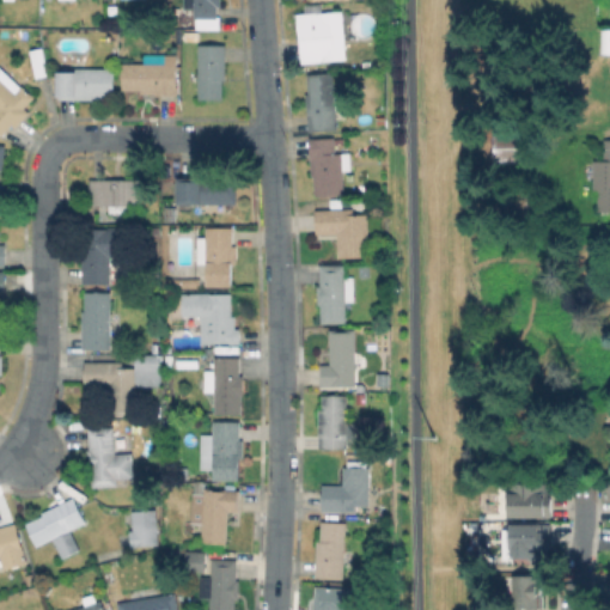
[(219,0),(219,7),(215,7),(215,20),(193,20),(194,1),(187,1),(187,0),(219,0)]
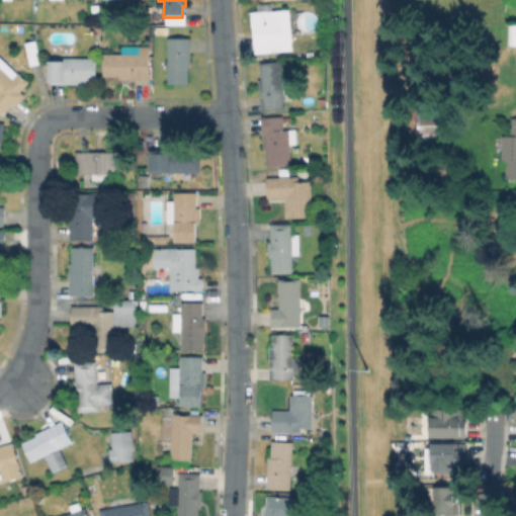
[(271,4),(272,12),(289,10),(291,52),(276,53),(255,55),(253,32),(251,32),(250,13),(257,12),(256,5),(271,4)]
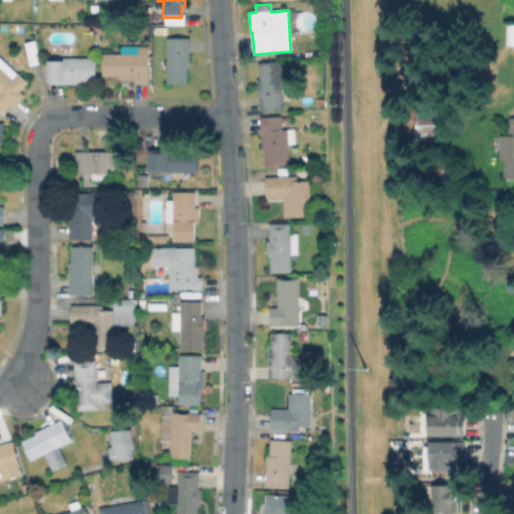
[(190,38),(189,69),(187,69),(187,85),(166,85),(166,38),(190,38)]
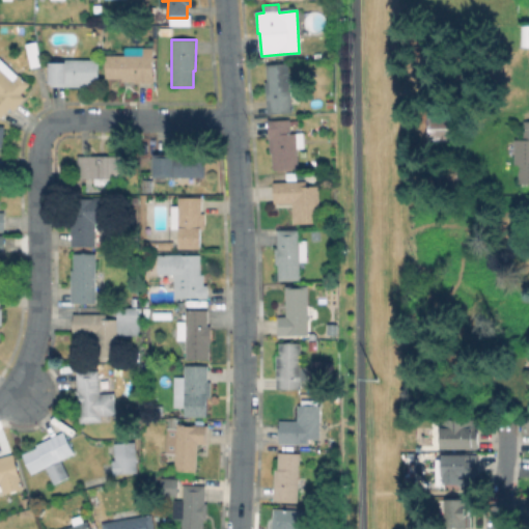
[(32,73),(24,45),(36,42),(44,68),(32,73)]
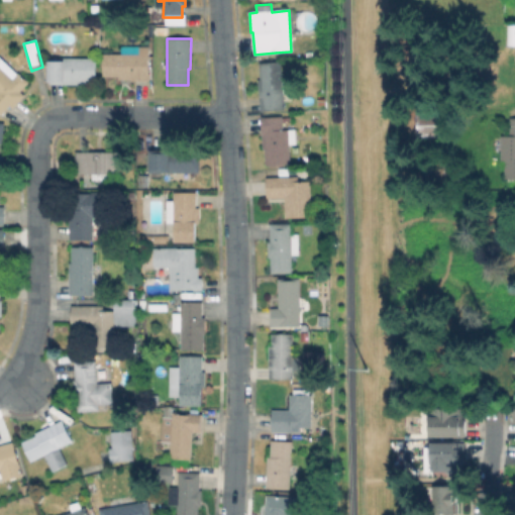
[(148,47),(148,82),(130,82),(130,80),(118,80),(118,78),(102,78),(103,56),(136,56),(136,47),(148,47)]
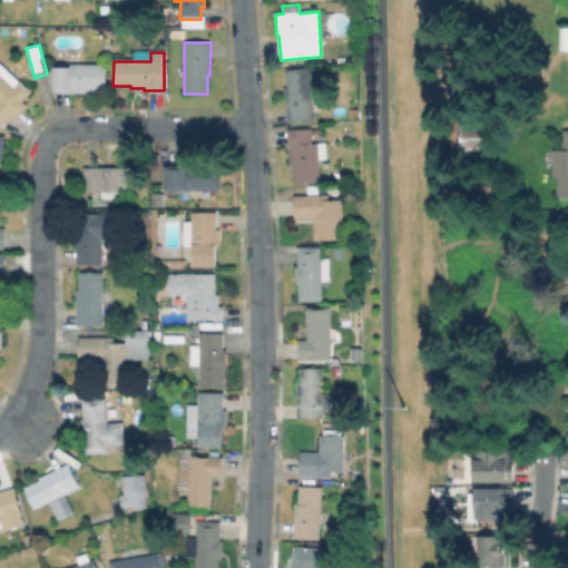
[(105,65),(106,91),(86,91),(86,95),(52,95),(52,67),(67,68),(67,64),(105,65)]
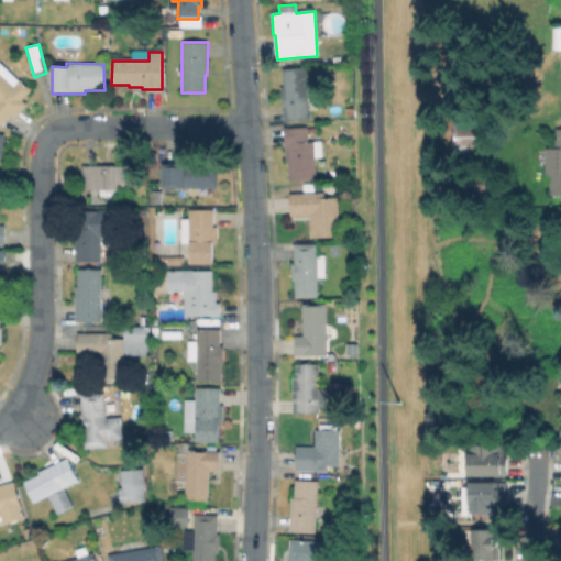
[(0,65),(19,81),(20,80),(31,90),(22,100),(25,106),(12,119),(11,117),(0,124),(0,65)]
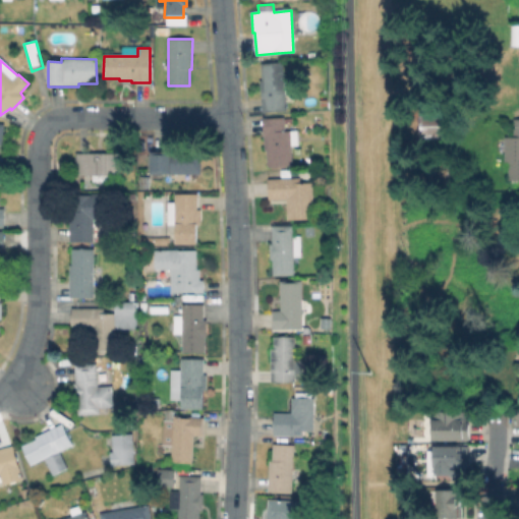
[(283,62),(284,79),(291,79),(293,111),(262,114),(260,80),(262,80),(261,64),(283,62)]
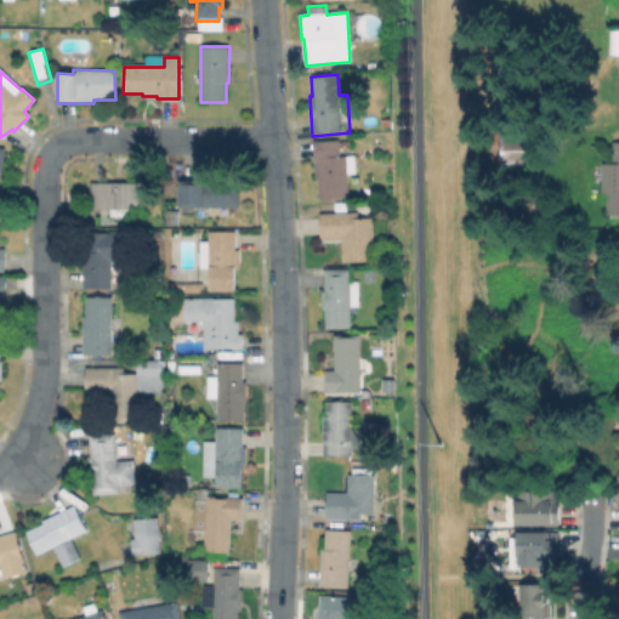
[(498,168),(499,135),(523,135),(523,168),(498,168)]
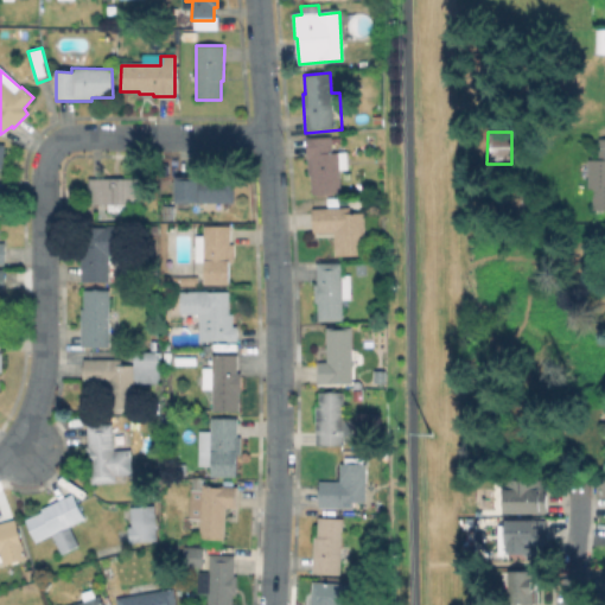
[(330,137),(331,153),(346,153),(348,171),(339,171),(341,195),(312,196),(310,177),(307,177),(305,139),(330,137)]
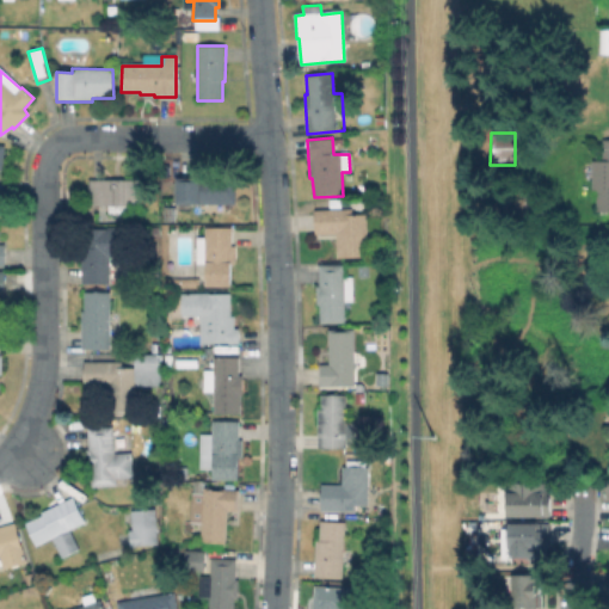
[(608,141),(608,214),(596,214),(596,192),(591,192),(591,161),(602,161),(602,141),(608,141)]
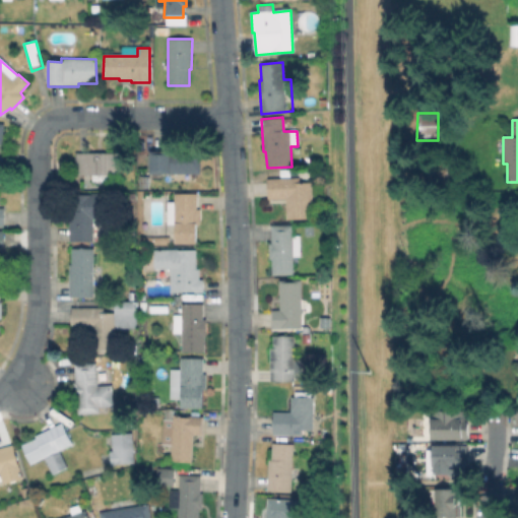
[(200,152),(200,176),(190,176),(190,182),(168,182),(168,175),(163,174),(163,180),(152,180),(152,174),(149,174),(150,151),(184,151),(184,152),(200,152)]
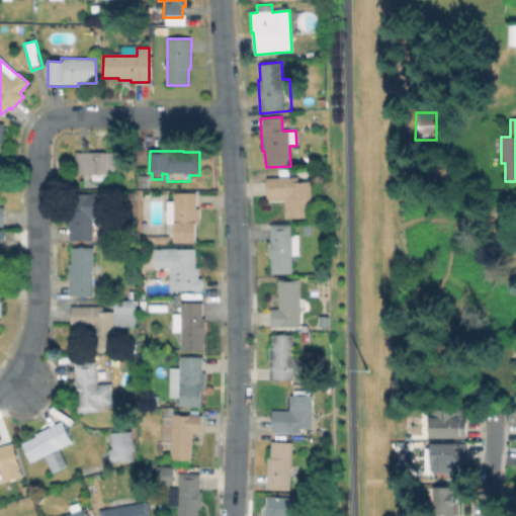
[(119,153),(119,176),(107,176),(107,181),(91,181),(91,175),(75,175),(75,153),(119,153)]
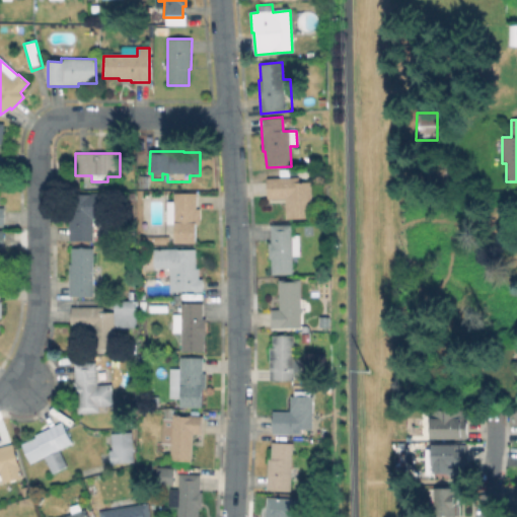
[(148,177),(148,188),(140,188),(140,177),(148,177)]
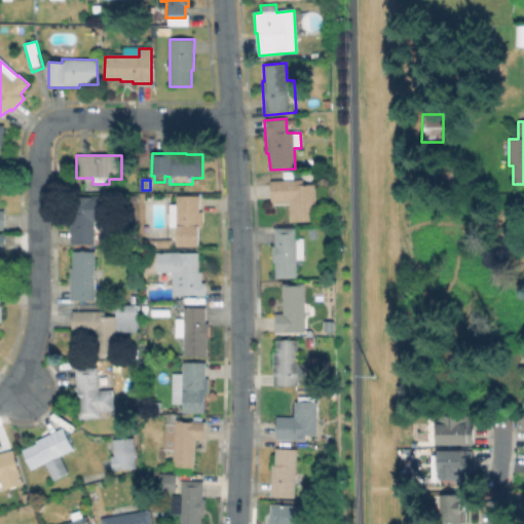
[(303,181),(303,185),(315,185),(316,222),(290,223),(289,201),(270,202),(269,182),(303,181)]
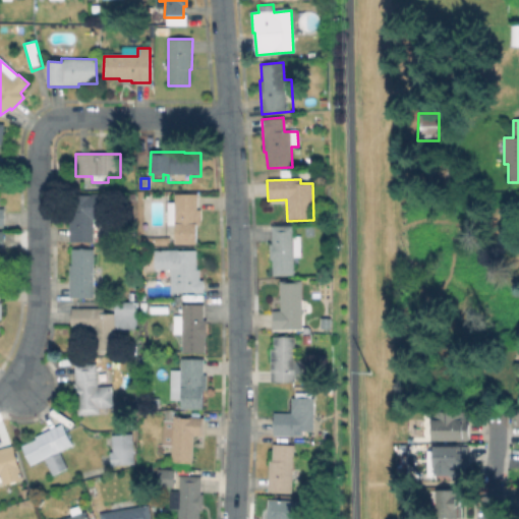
[(197,194),(197,211),(200,211),(200,226),(196,226),(196,244),(175,245),(175,226),(168,226),(167,203),(174,203),(174,194),(197,194)]
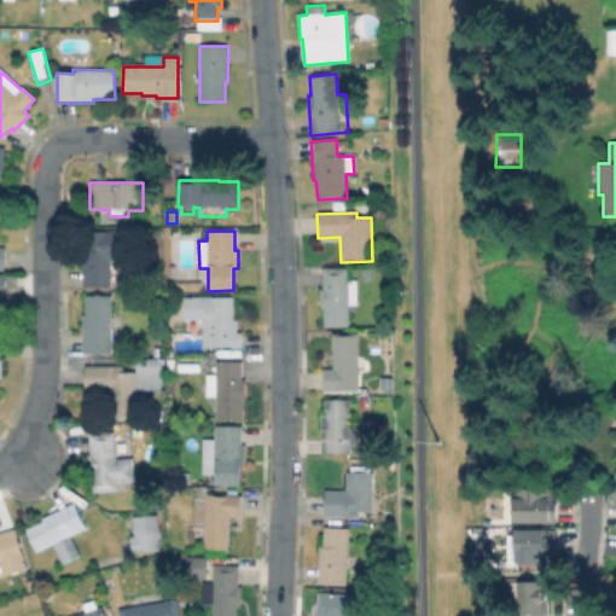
[(127,232),(126,261),(110,261),(109,289),(82,288),(82,251),(85,251),(86,232),(127,232)]
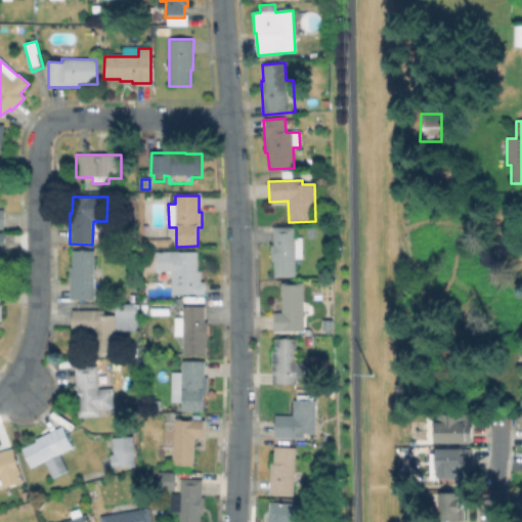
[(302,238),(302,259),(295,259),(295,277),(274,278),(273,263),(270,263),(270,246),(273,246),(273,228),(294,228),(294,238),(302,238)]
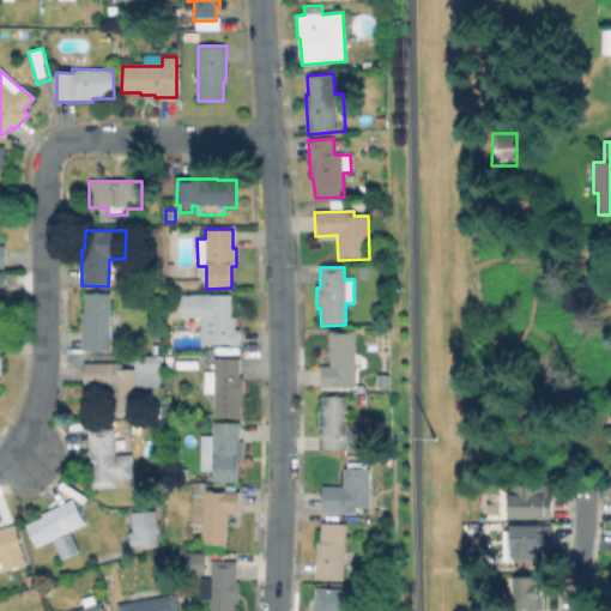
[(110,295),(109,352),(80,351),(82,294),(110,295)]
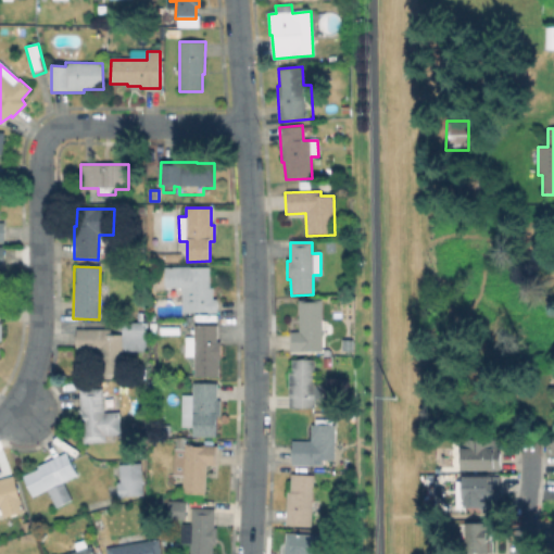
[(217,300),(217,314),(187,314),(188,289),(164,289),(164,268),(210,268),(210,289),(214,289),(213,300),(217,300)]
